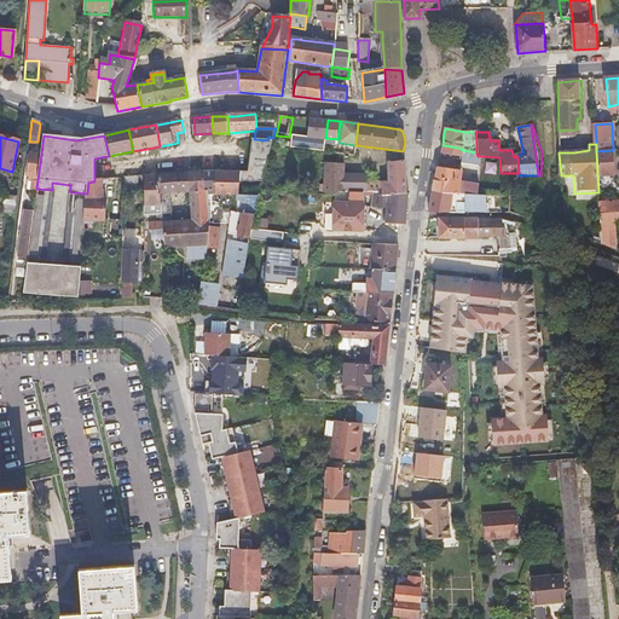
[(441,154),(457,156),(458,148),(443,145),(441,154)]
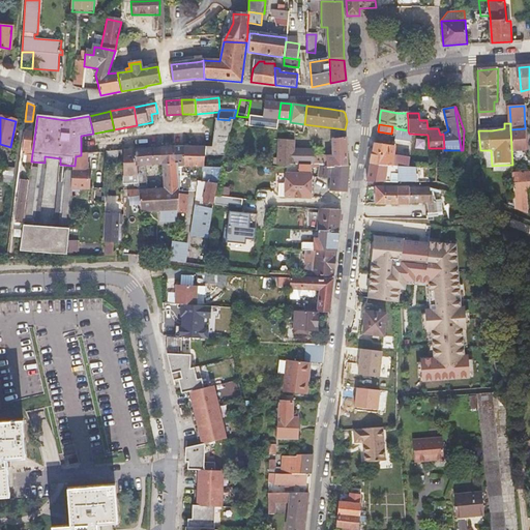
[(31,159),(34,135),(26,134),(24,156),(28,156),(28,159),(31,159)]
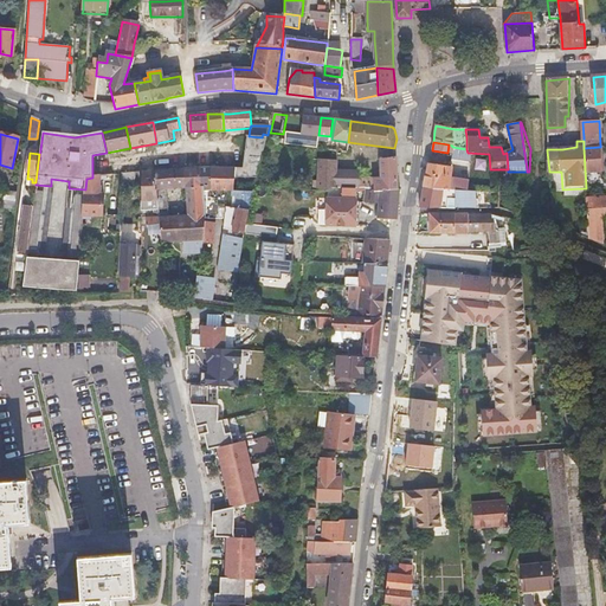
[(398,191),(395,159),(380,160),(381,179),(374,179),(374,184),(371,184),(371,188),(372,188),(372,192),(398,191)]
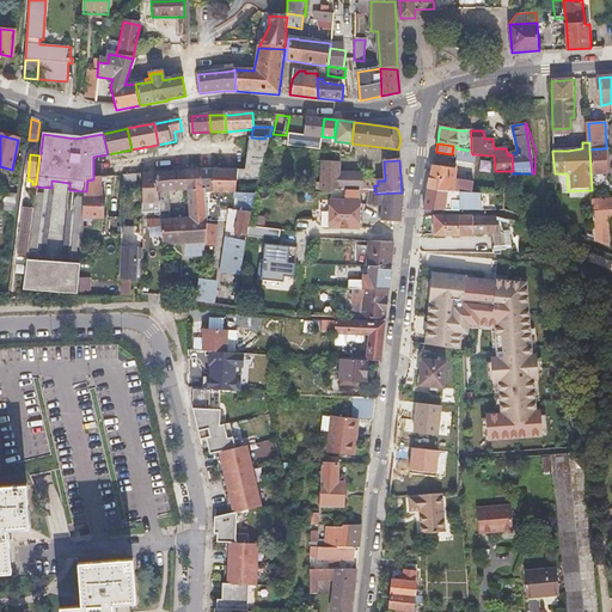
[(334,188),(338,189),(340,172),(340,163),(322,161),(320,191),(334,193),(334,188)]
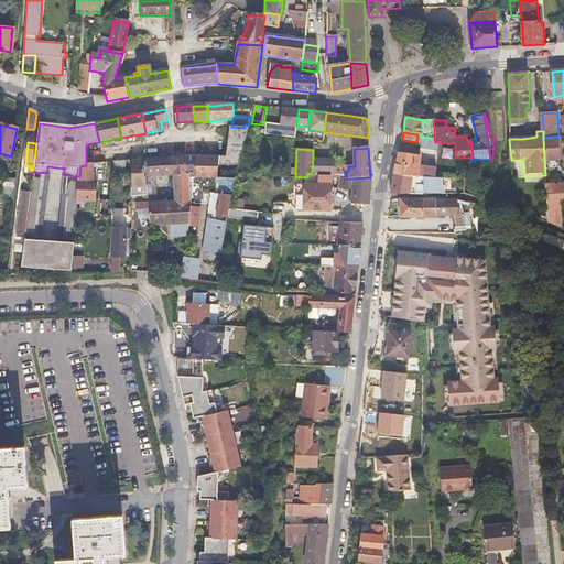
[(399,153),(394,175),(429,177),(430,169),(419,167),(420,158),(399,153)]
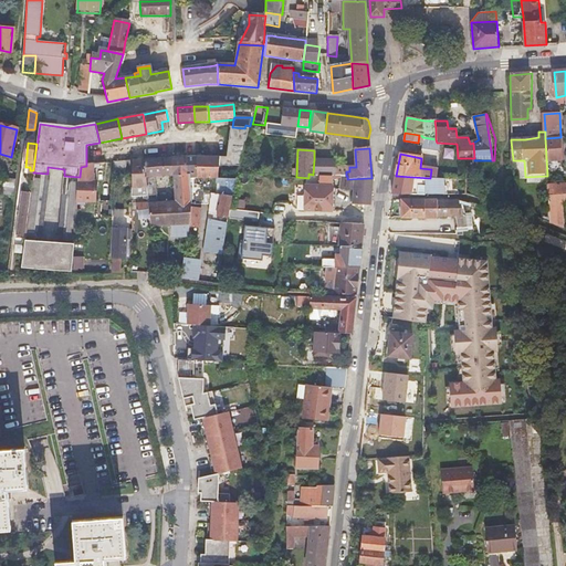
[(229,157),(219,158),(218,179),(228,179),(229,157)]
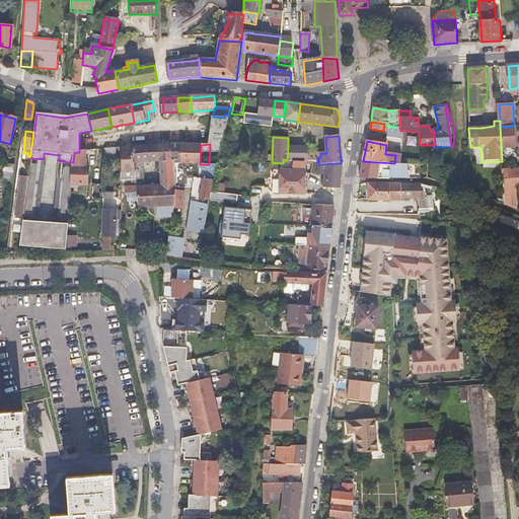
[(132,147),(134,169),(138,168),(138,162),(158,161),(157,145),(134,147),(132,147)]
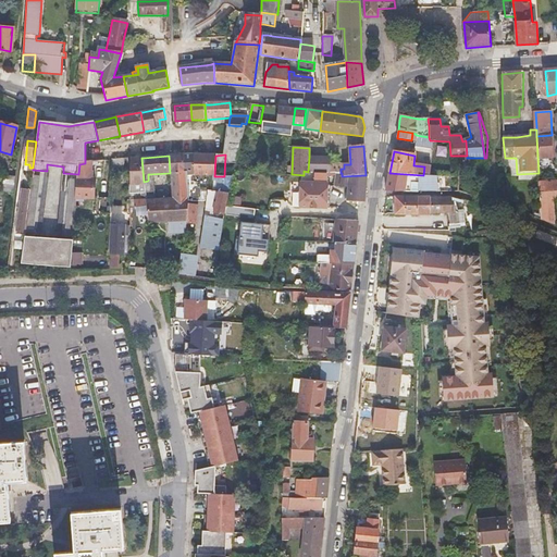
[(169,156),(170,173),(183,172),(183,156),(178,156),(169,156)]
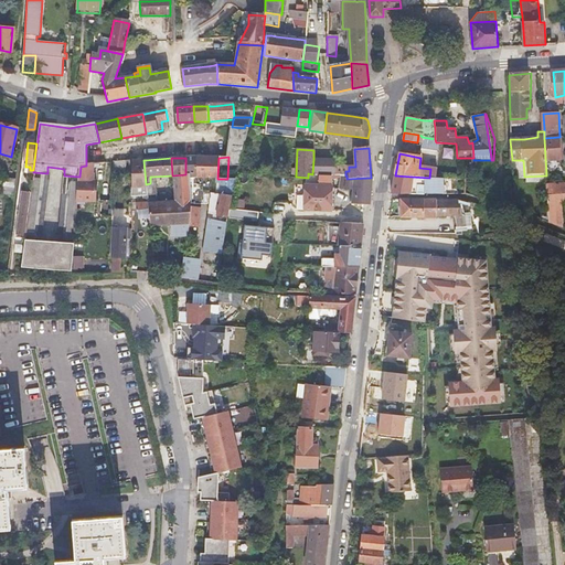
[(196,158),(185,158),(185,174),(189,174),(189,178),(196,178),(196,158)]
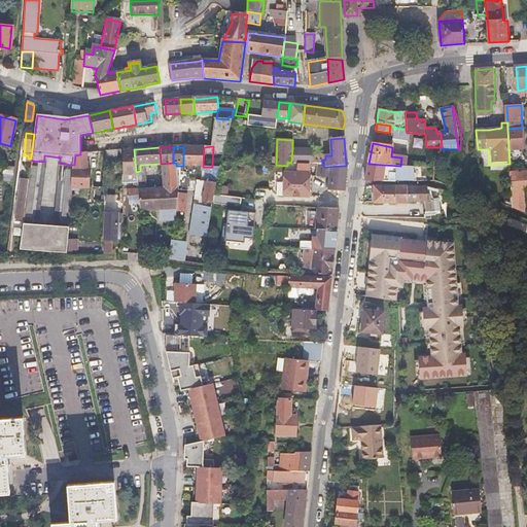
[(204,147),(183,147),(183,166),(197,166),(203,167),(204,147)]
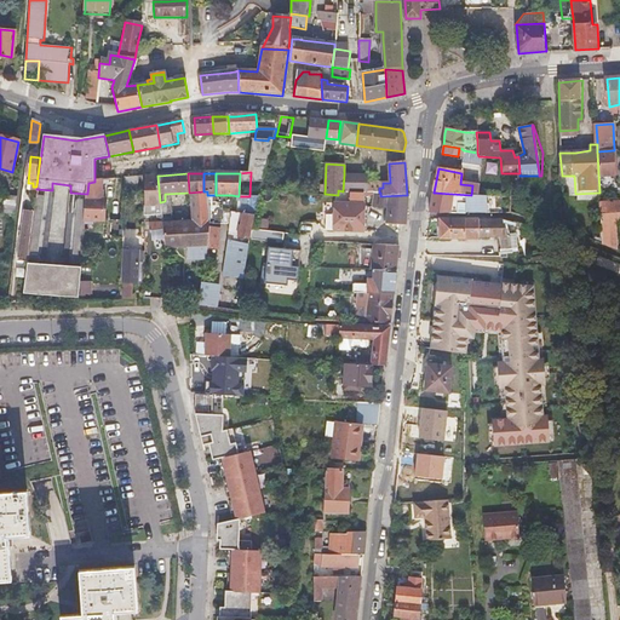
[(343,191),(349,191),(363,191),(367,191),(367,176),(344,174),(343,191)]
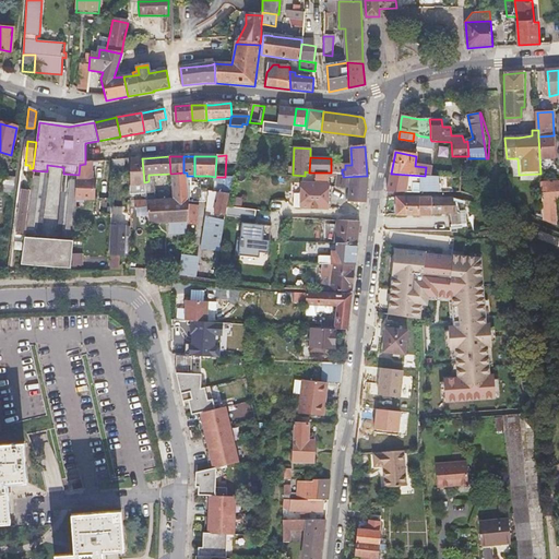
[(142,158),(131,159),(131,186),(144,185),(144,182),(142,158)]
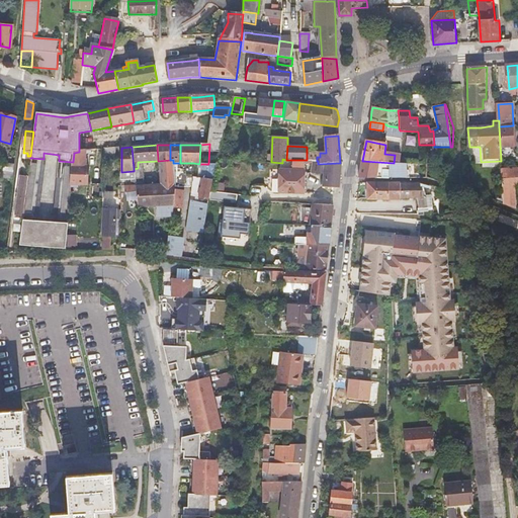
[(118,148),(104,150),(104,161),(117,162),(118,148)]
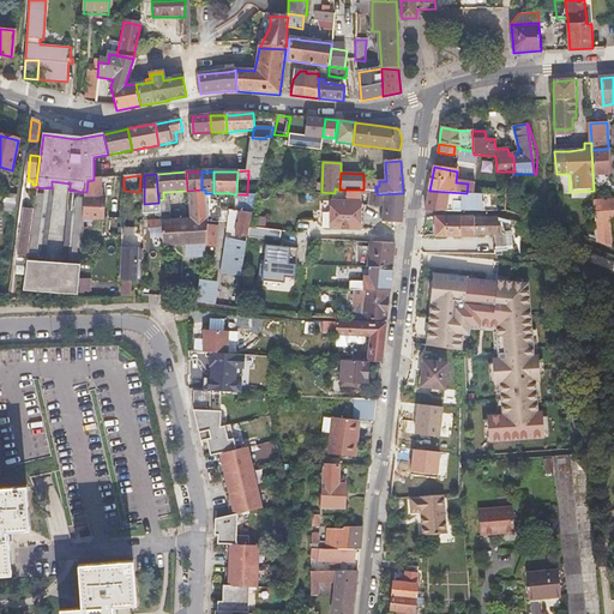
[(88,181),(86,192),(86,196),(84,221),(103,221),(106,199),(101,199),(102,180),(94,180),(88,181)]
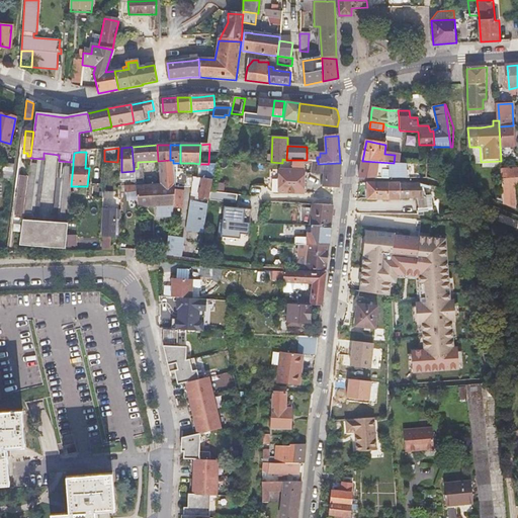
[(136,187),(137,193),(137,201),(138,207),(164,206),(165,212),(172,212),(173,207),(173,192),(173,188),(173,174),(173,163),(173,160),(170,160),(158,161),(160,185),(137,186),(136,186),(136,187)]
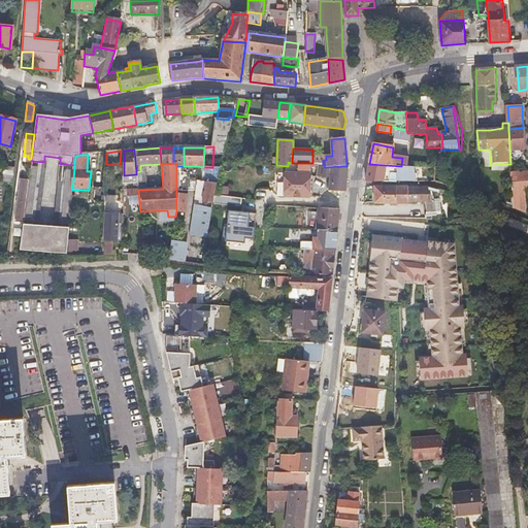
[(243,164),(223,163),(222,167),(219,182),(216,196),(223,197),(228,198),(229,190),(240,191),(241,179),(243,164)]
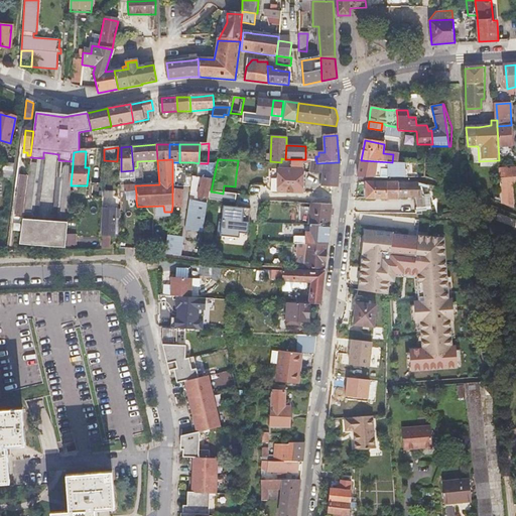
[(302,159),(290,159),(289,168),(277,167),(277,180),(276,194),(300,195),(302,159)]
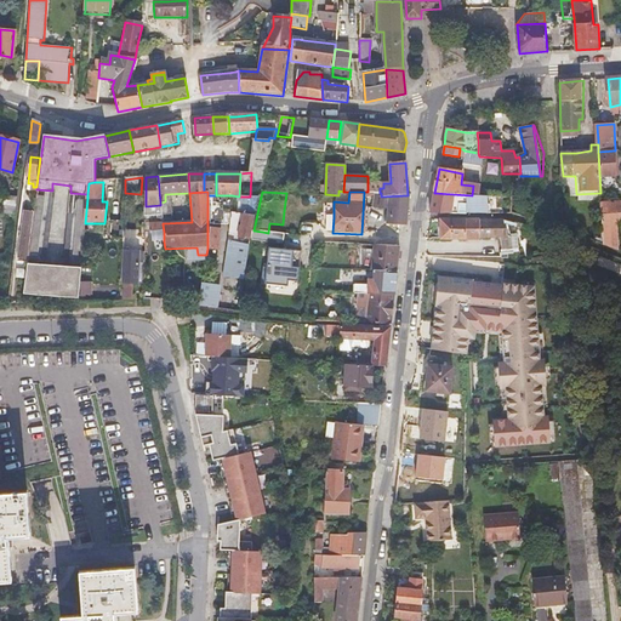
[(409,195),(408,195),(381,197),(381,193),(380,193),(374,192),(372,208),(388,209),(387,224),(400,224),(408,224),(409,195)]
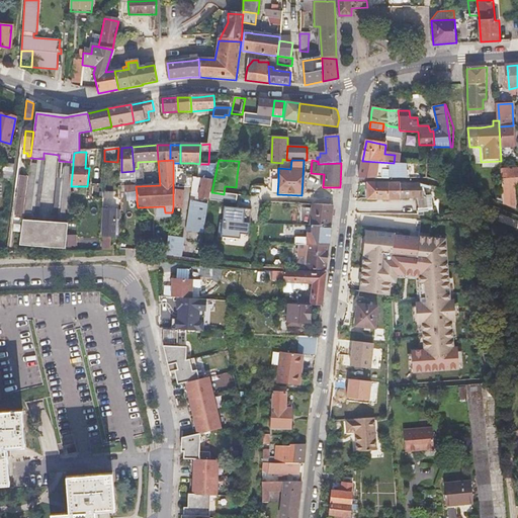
[(27,182),(20,248),(65,251),(71,186),(73,165),(59,163),(53,223),(37,222),(42,162),(30,161),(27,182)]
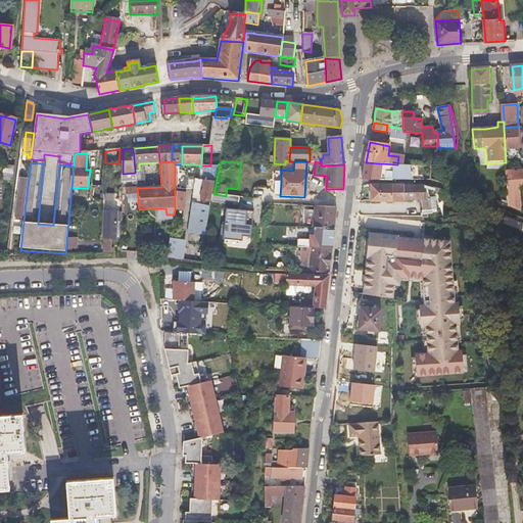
[(253,162),(241,162),(239,178),(251,178),(253,162)]
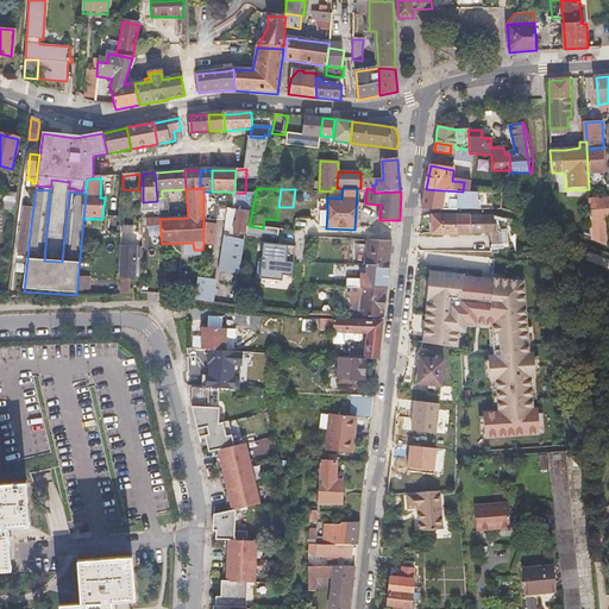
[(422,208),(457,209),(457,207),(477,209),(478,193),(463,192),(426,189),(422,208)]
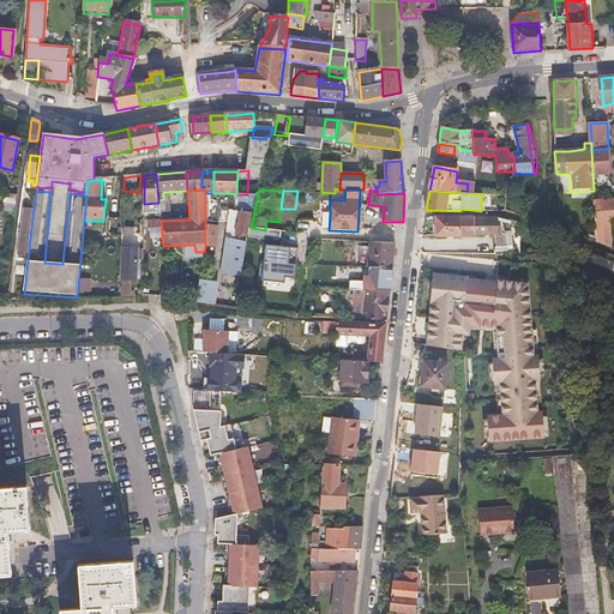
[(205,193),(205,206),(229,208),(229,193),(214,193),(205,193)]
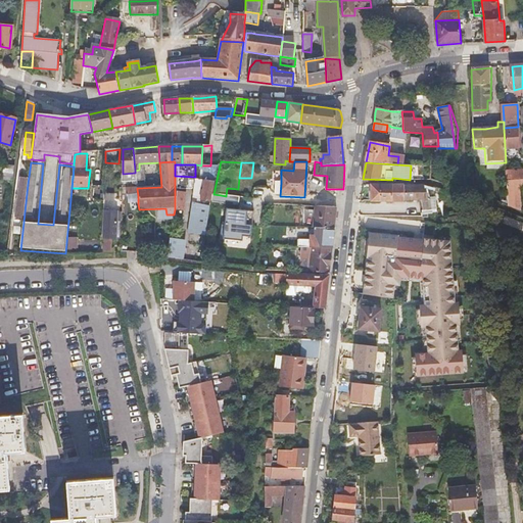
[(12,184),(14,168),(5,165),(3,182),(12,184)]
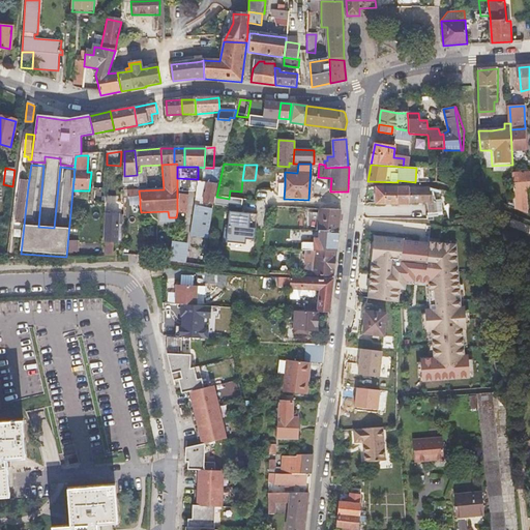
[(529,182),(529,173),(512,174),(512,184),(529,182)]
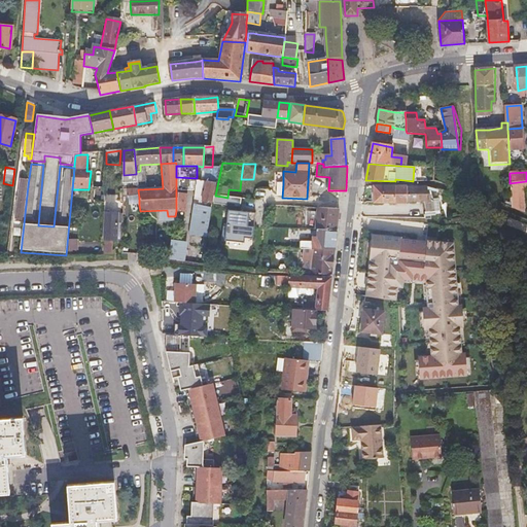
[(213,204),(215,196),(218,181),(205,181),(204,184),(197,184),(197,178),(176,177),(176,191),(196,192),(197,194),(203,195),(202,202),(213,204)]
